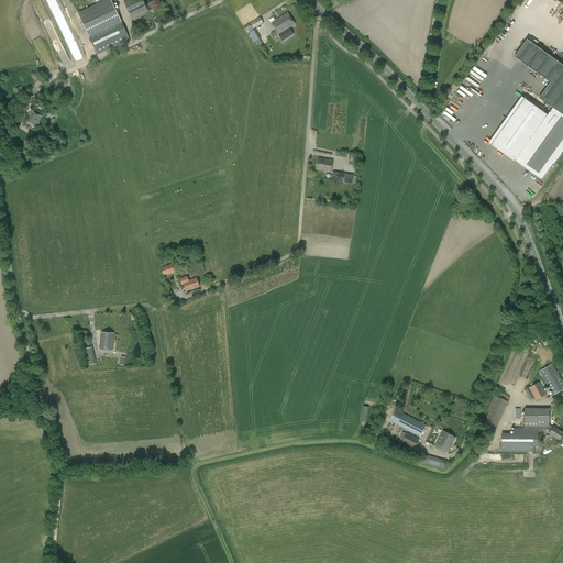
[(130,40),(120,19),(111,0),(105,0),(77,13),(87,33),(97,55),(130,40)]
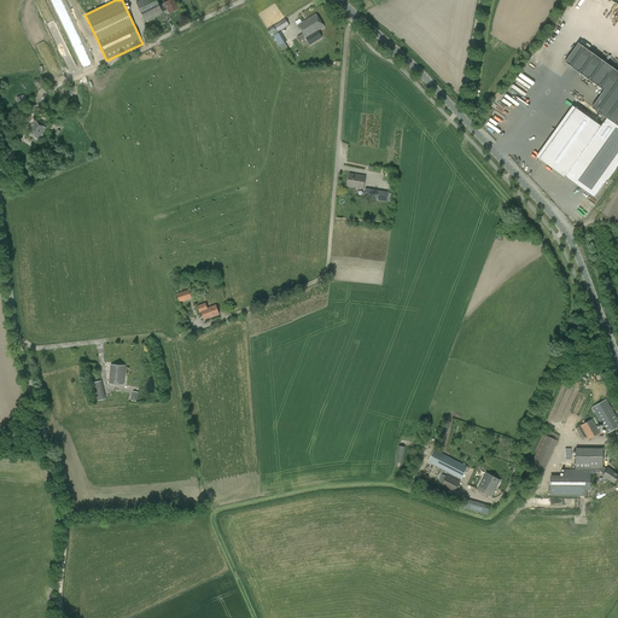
[(164,4),(159,6),(156,0),(134,0),(145,22),(163,13),(163,12),(168,10),(169,13),(178,10),(173,0),(170,0),(163,4),(164,4)]
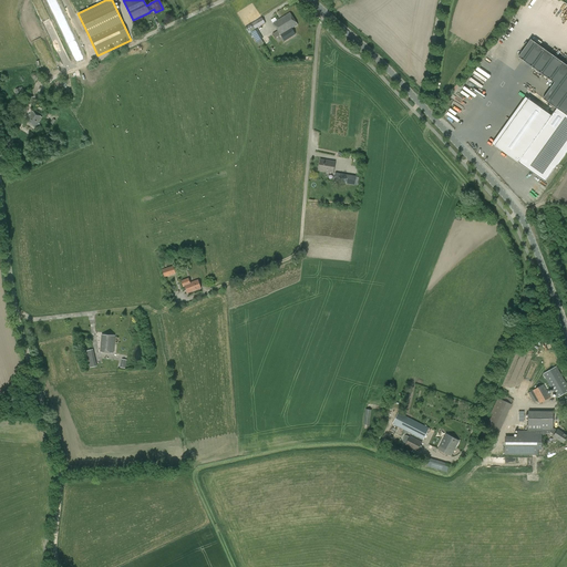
[(548,14),(555,1),(552,0),(545,0),(545,1),(546,1),(542,12),(548,14)]
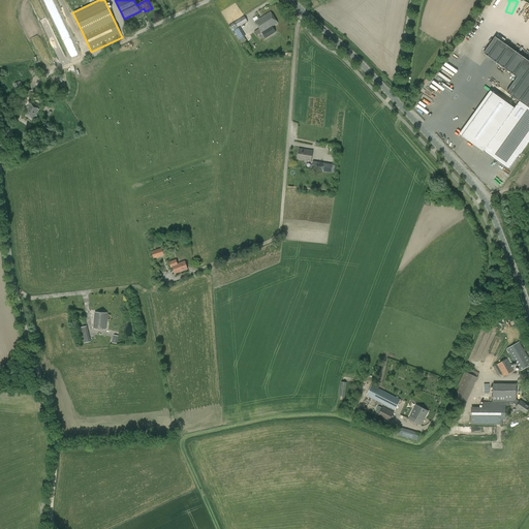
[(276,32),(272,27),(277,24),(271,12),(254,22),(261,33),(265,39),(276,32)]
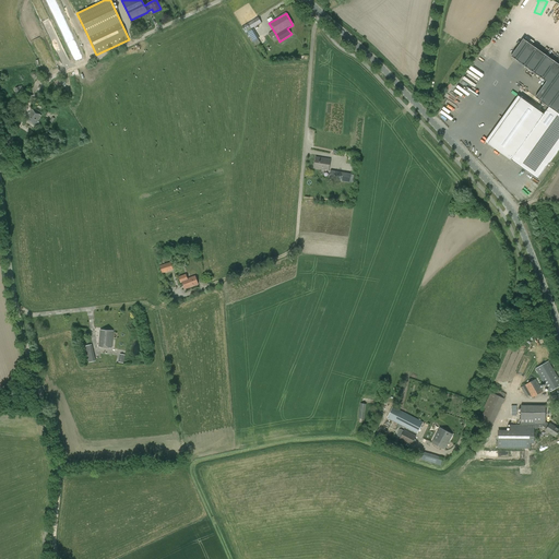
[(248,23),(250,26),(249,27),(248,24),(242,26),(245,30),(246,30),(248,32),(247,32),(253,43),(256,45),(260,43),(258,39),(260,38),(253,28),(252,30),(251,28),(261,23),(258,18),(248,23)]
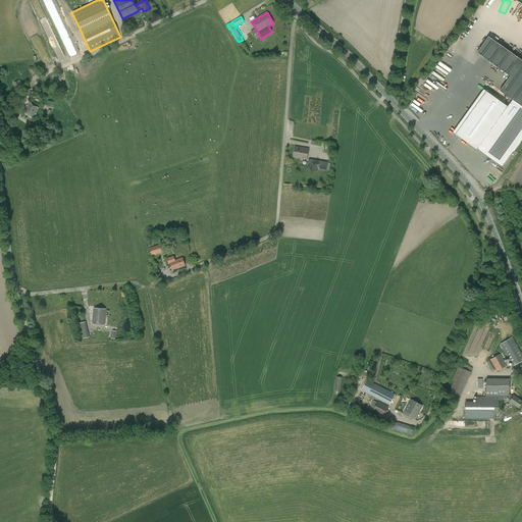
[(455,135),(477,150),(502,168),(521,140),(521,60),(488,37),(484,42),(482,43),(482,45),(481,46),(480,46),(480,48),(479,49),(477,49),(477,52),(477,53),(478,53),(478,56),(480,55),(491,63),(490,64),(491,65),(492,64),(510,76),(506,83),(500,91),(508,97),(507,98),(509,99),(505,103),(508,106),(508,107),(485,91),(455,135)]
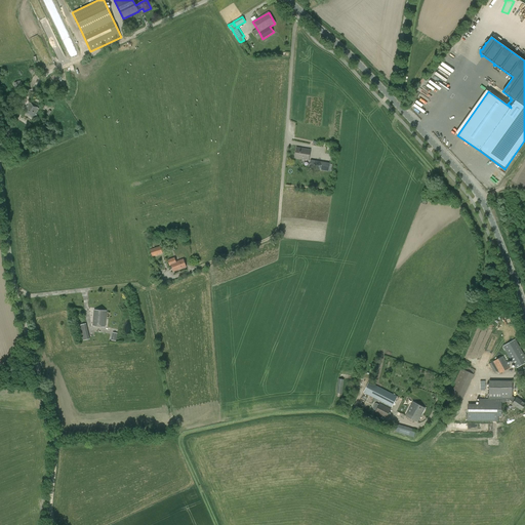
[(449,79),(445,77),(447,74),(439,68),(436,73),(447,81),(449,79)]
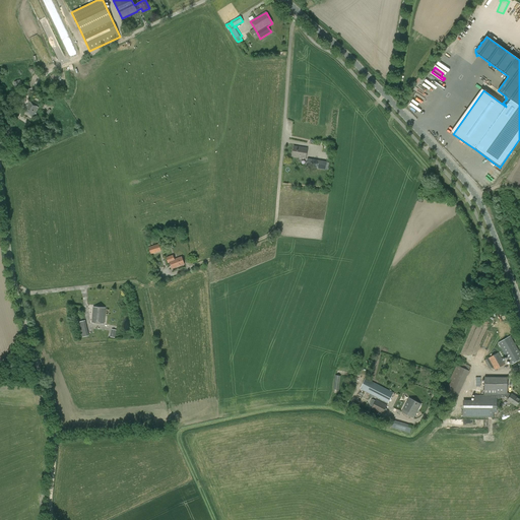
[(23,82),(21,79),(18,80),(17,80),(17,81),(13,83),(17,90),(21,89),(21,88),(23,87),(21,82),(23,82)]
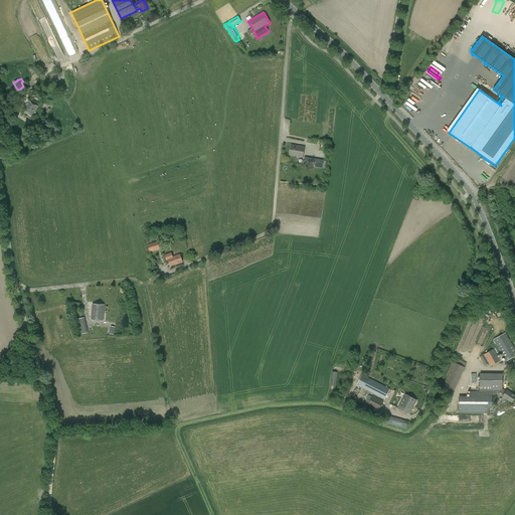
[(21,92),(27,95),(30,89),(25,86),(21,92)]
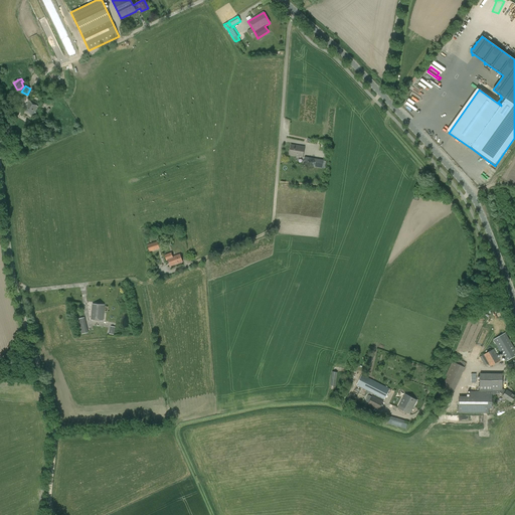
[(29,101),(23,111),(32,116),(38,107),(29,101)]
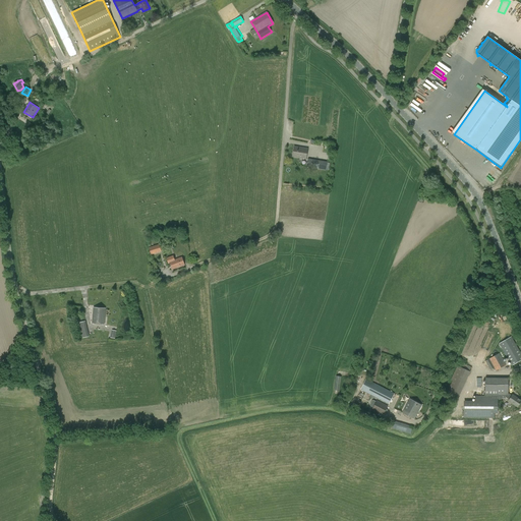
[(308,149),(294,147),(292,157),(306,159),(308,149)]
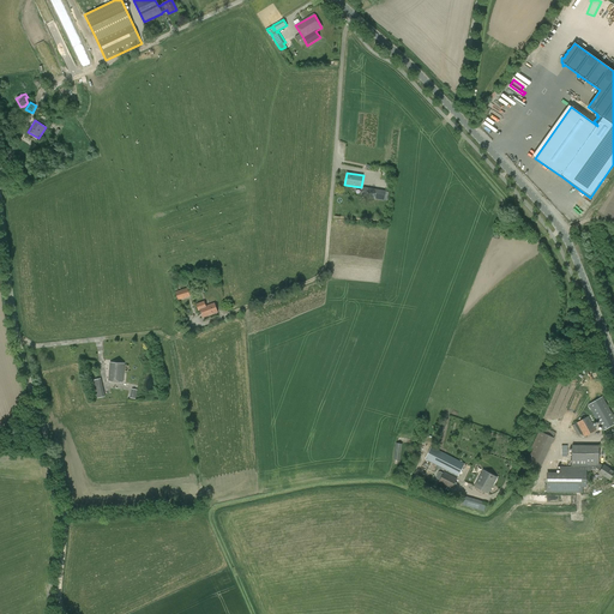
[(384,191),(375,190),(363,187),(361,197),(381,200),(384,191)]
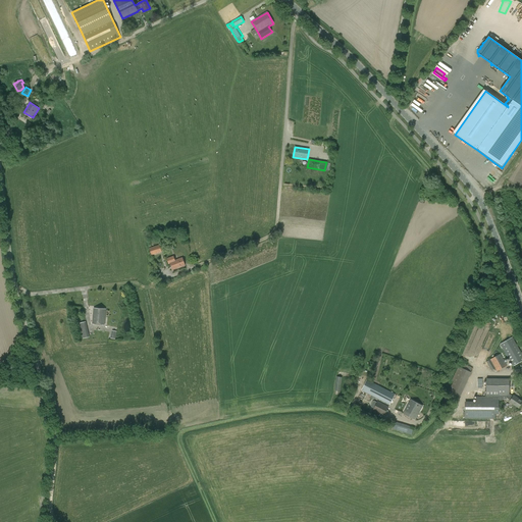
[(149,249),(151,256),(162,252),(159,245),(149,249)]
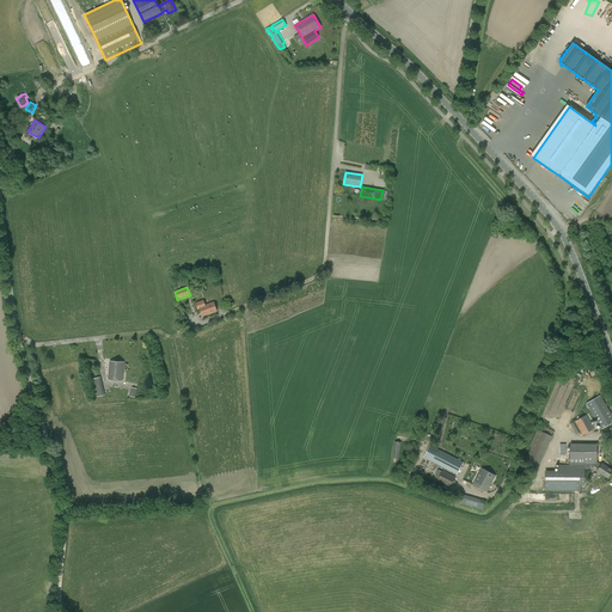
[(214,303),(206,305),(203,300),(196,303),(199,310),(200,310),(202,317),(218,311),(214,303)]
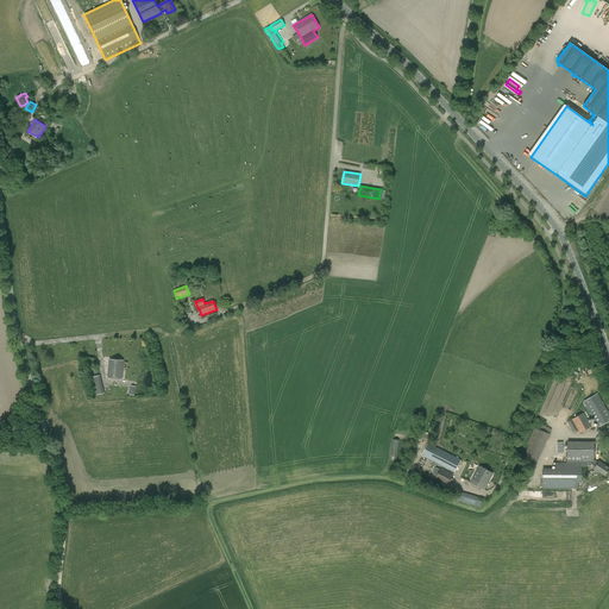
[(190,327),(187,316),(180,318),(183,330),(190,327)]
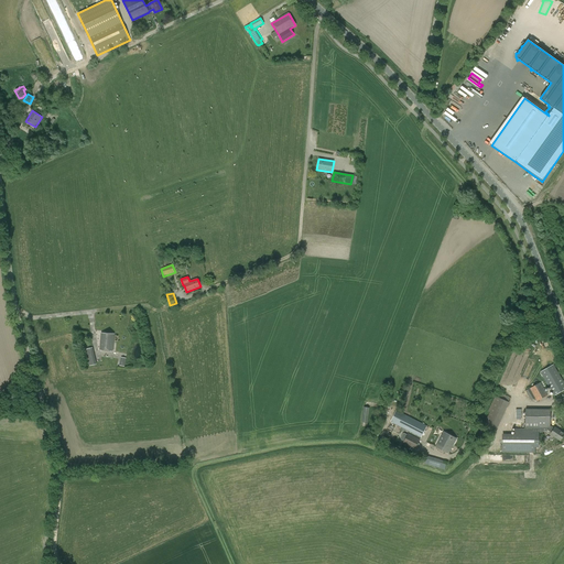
[(112,351),(114,334),(101,333),(100,350),(112,351)]
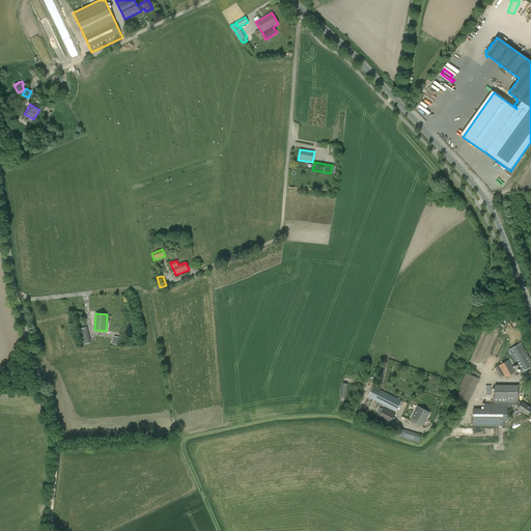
[(91,343),(87,327),(80,329),(84,344),(91,343)]
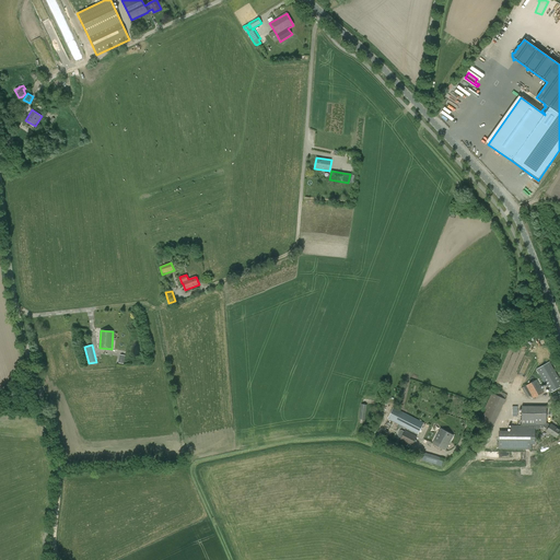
[(559,387),(559,380),(549,362),(536,370),(550,393),(559,387)]
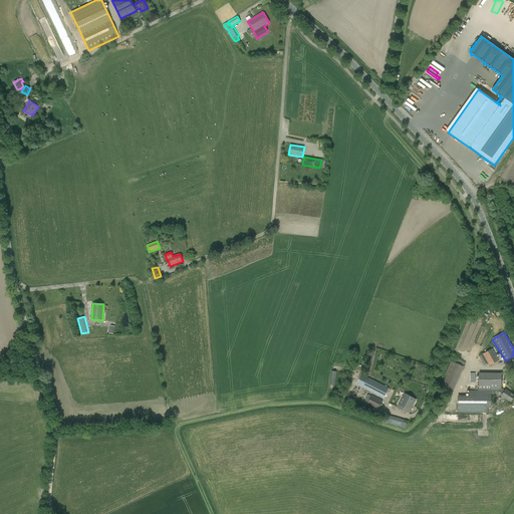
[(499,360),(492,348),(479,356),(484,365),(487,363),(489,366),(499,360)]
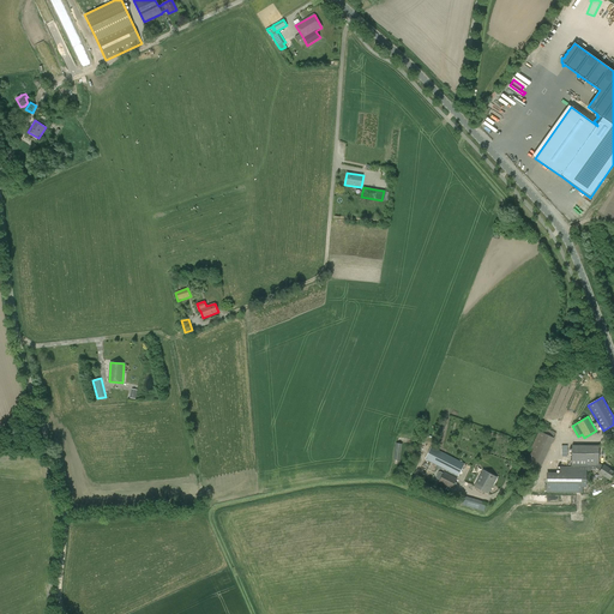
[(546,428),(543,433),(539,431),(531,449),(533,449),(527,463),(541,469),(554,438),(553,438),(555,433),(546,428)]
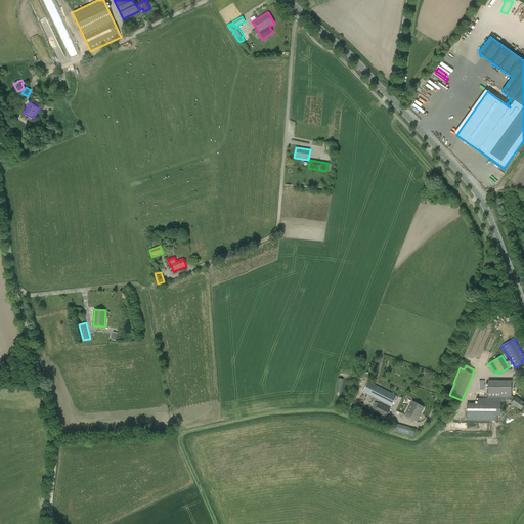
[(487,397),(488,397),(488,398),(478,398),(478,404),(468,404),(467,421),(497,421),(497,398),(501,398),(501,399),(505,400),(505,398),(508,398),(508,399),(512,402),(511,403),(520,409),(523,403),(523,402),(515,397),(515,398),(512,396),(511,396),(512,381),(488,380),(487,397)]
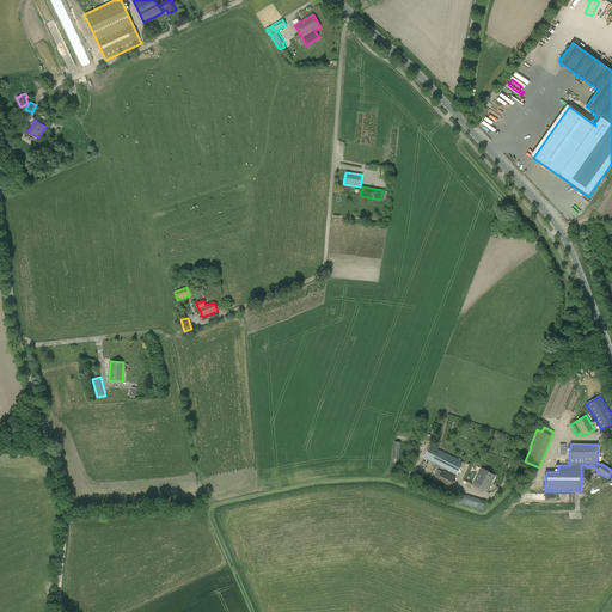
[(463,463),(438,450),(430,445),(423,458),(436,464),(435,465),(438,466),(439,465),(457,475),(463,463)]
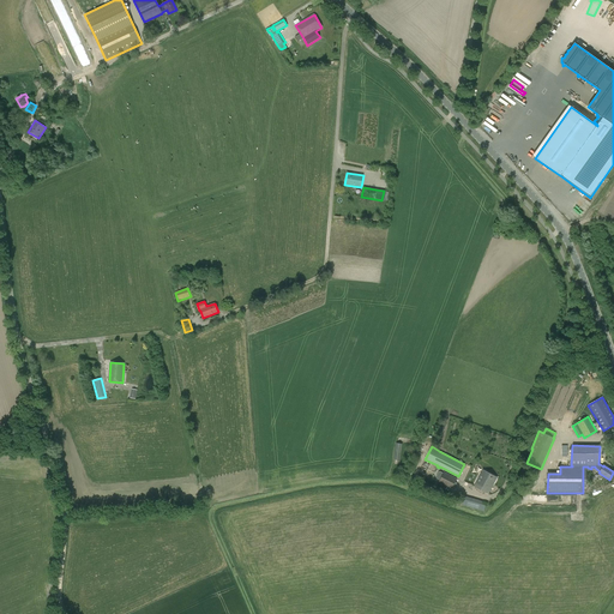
[(439,482),(452,488),(457,479),(444,473),(443,473),(439,470),(435,479),(439,481),(439,482)]
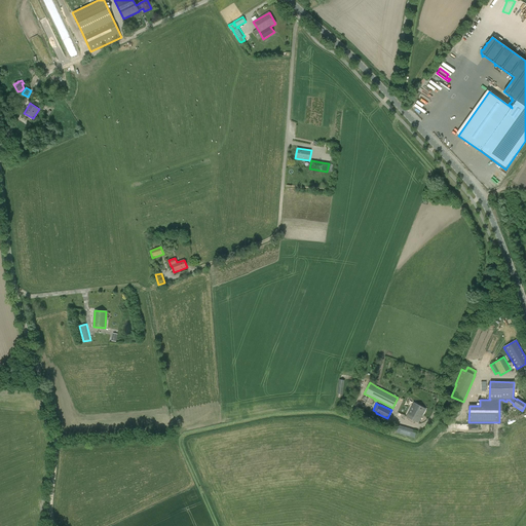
[(406,417),(418,423),(425,409),(413,403),(406,417)]
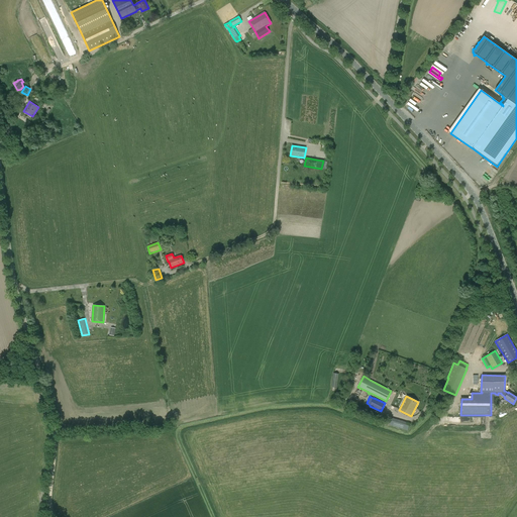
[(391,418),(389,425),(408,431),(410,423),(391,418)]
